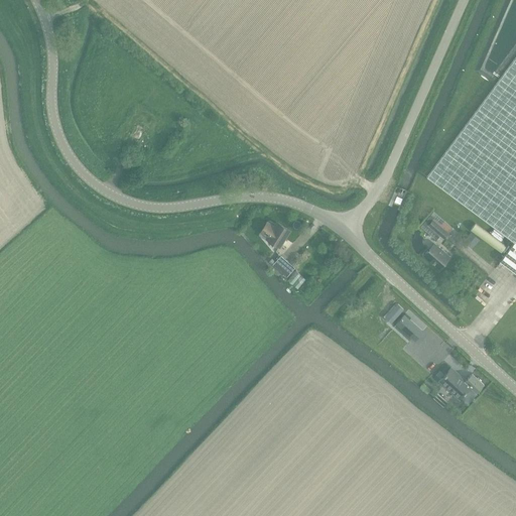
[(500,261),(515,273),(515,56),(426,177),(514,242),(500,261)]
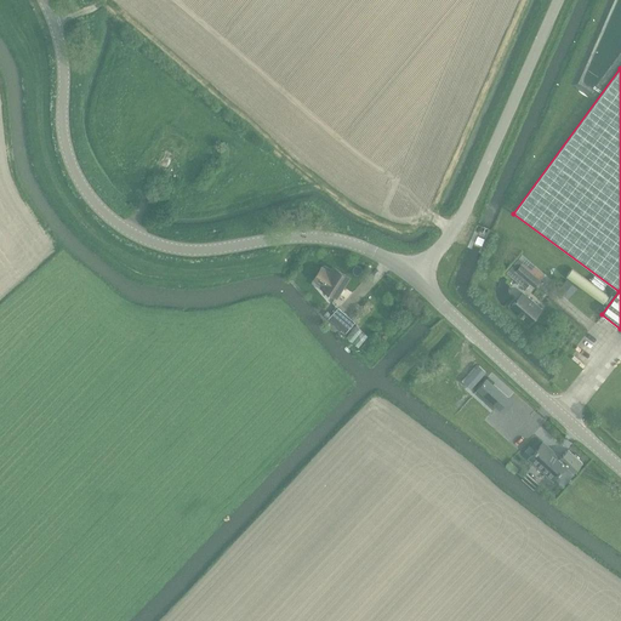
[(286,210),(288,221),(298,220),(297,210),(286,210)]
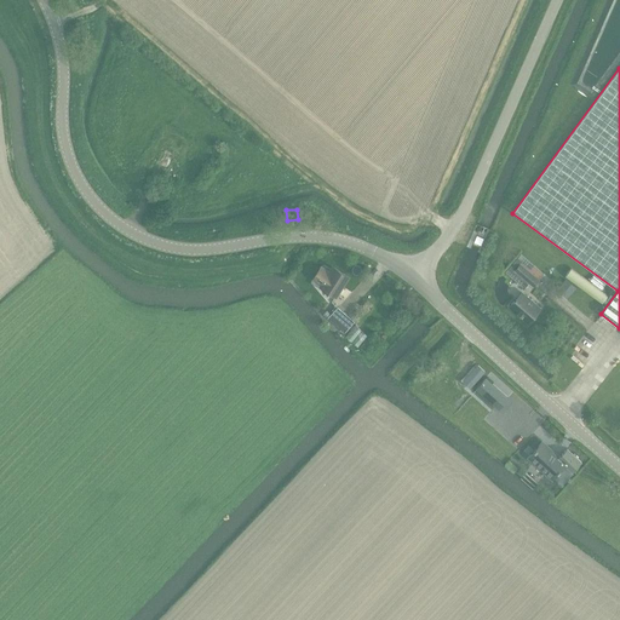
[(528,285),(529,283),(533,286),(534,285),(537,287),(540,283),(538,281),(539,280),(544,274),(534,265),(530,269),(517,258),(507,269),(512,273),(514,273),(528,285)]
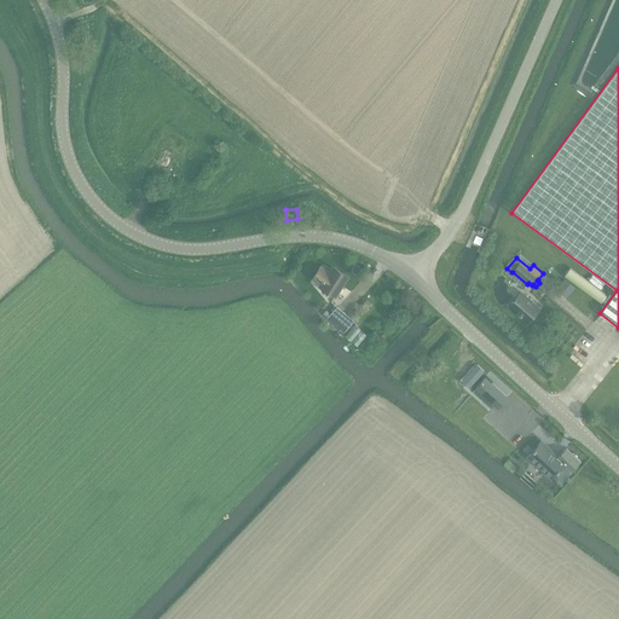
[(320,266),(313,278),(320,284),(320,285),(336,295),(348,277),(333,266),(329,272),(320,266)]
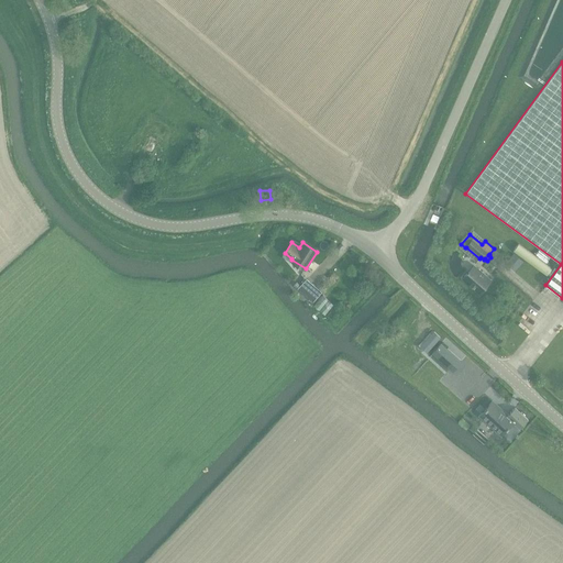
[(549,274),(553,267),(519,243),(514,250),(549,274)]
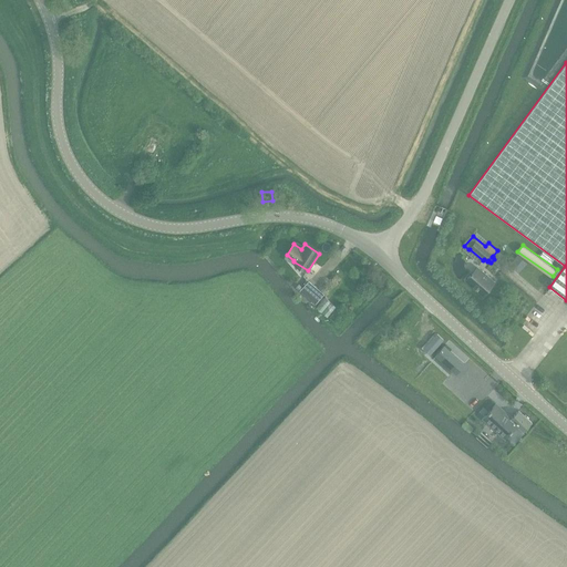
[(509,265),(518,274),(527,264),(517,256),(509,265)]
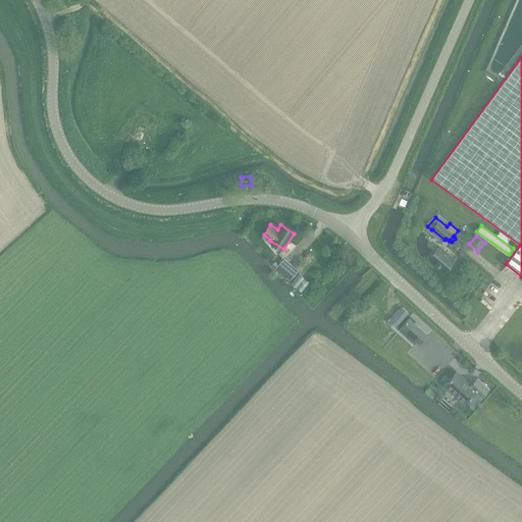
[(445,271),(455,260),(438,247),(428,258),(445,271)]
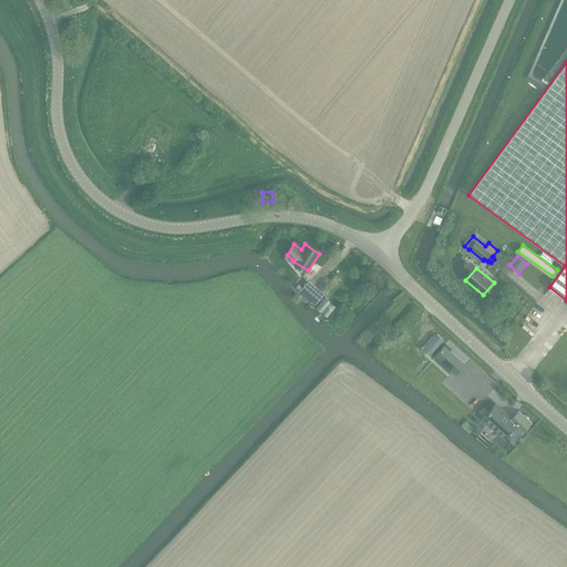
[(299,291),(315,305),(323,295),(309,281),(302,288),(299,291)]
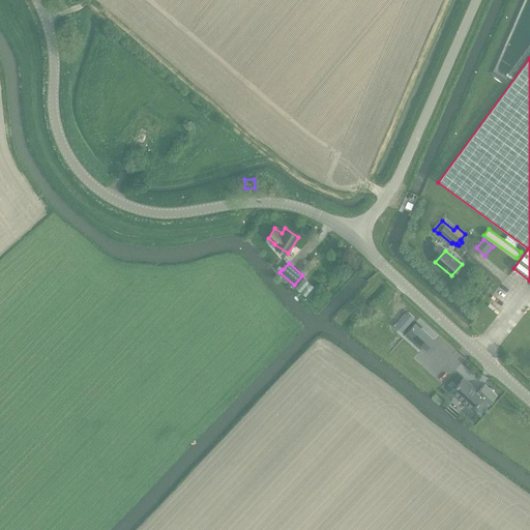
[(305,276),(296,286),(306,296),(315,286),(305,276)]
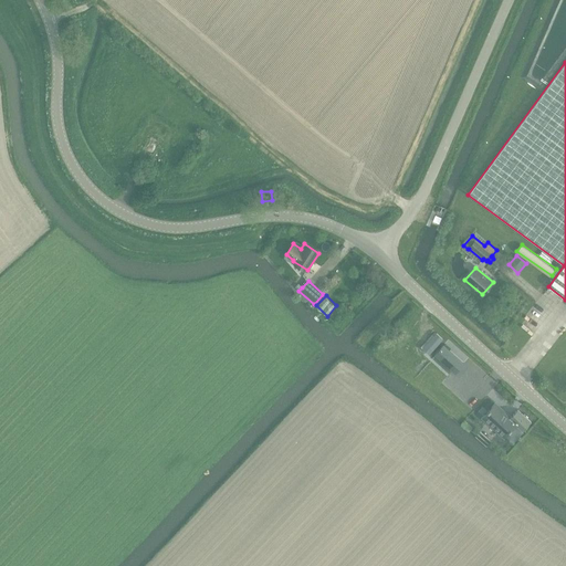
[(443,345),(435,356),(454,374),(464,364),(443,345)]
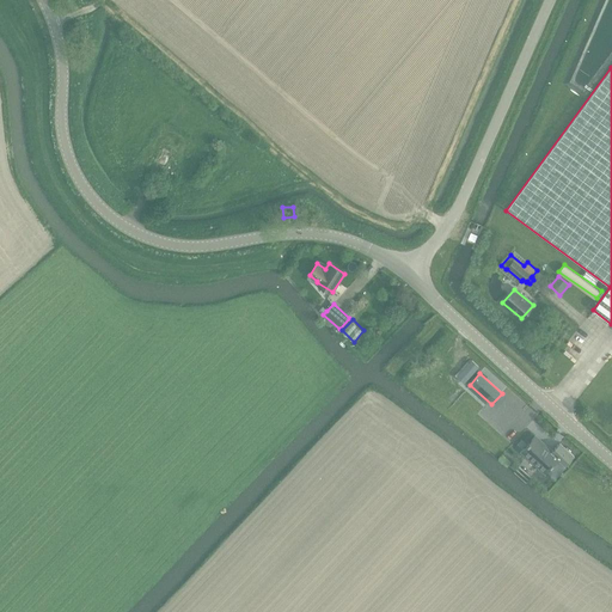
[(565,448),(560,442),(550,453),(543,446),(544,445),(534,436),(521,451),(545,472),(557,459),(565,466),(574,457),(565,448)]
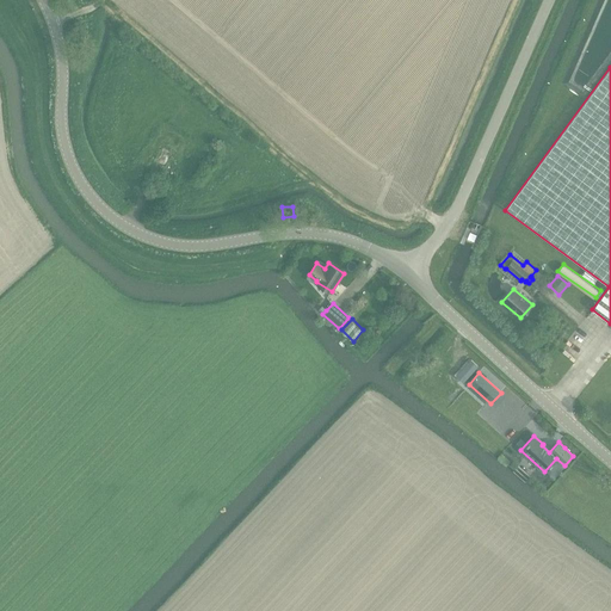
[(526,480),(531,474),(518,464),(514,470),(526,480)]
